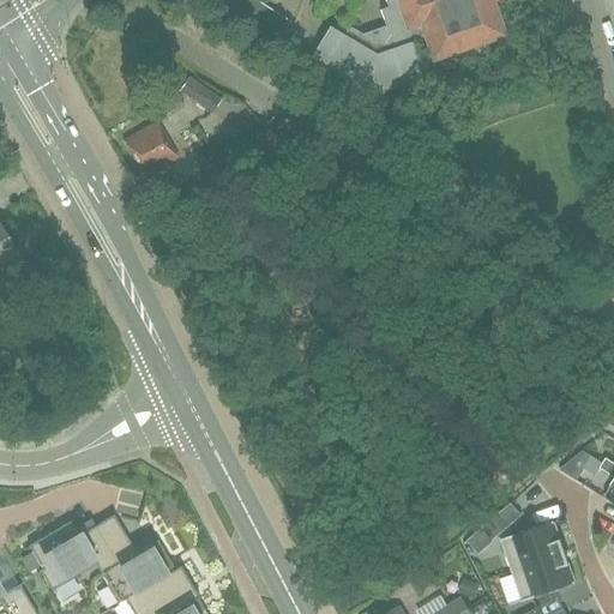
[(208,0),(276,43),(289,20),(257,0),(208,0)]
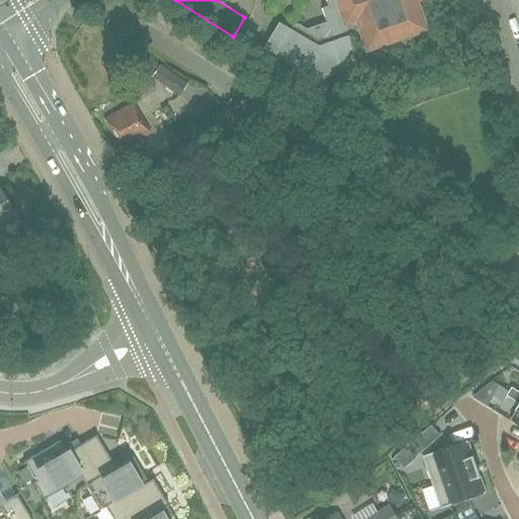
[(261,50),(279,60),(313,81),(359,65),(349,35),(358,31),(365,52),(426,30),(415,0),(324,0),(326,5),(320,8),(325,21),(305,28),(296,22),(292,24),(289,28),(277,21),(261,50)]
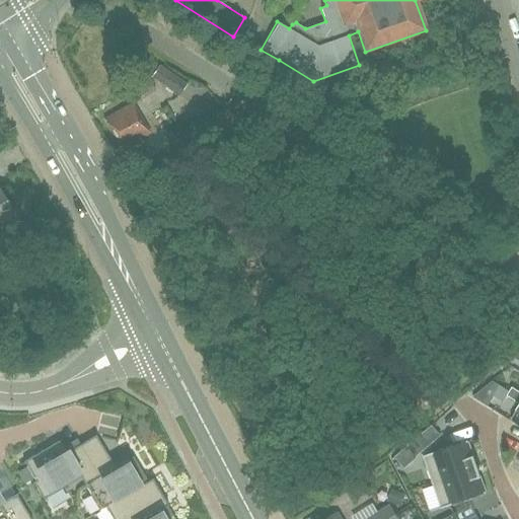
[(186,84),(158,65),(151,76),(177,94),(186,84)]
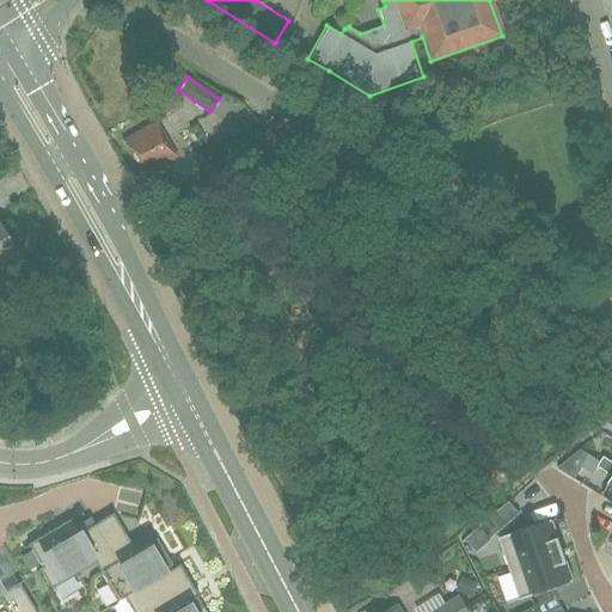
[(175,111),(183,106),(175,93),(166,99),(175,111)]
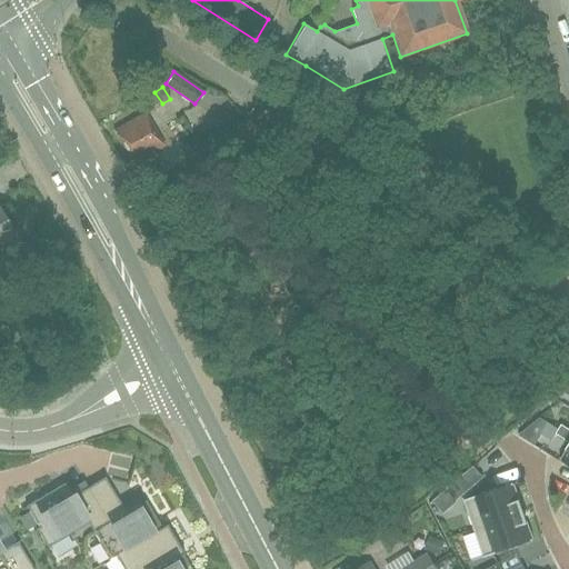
[(155,109),(162,103),(155,92),(147,97),(155,109)]
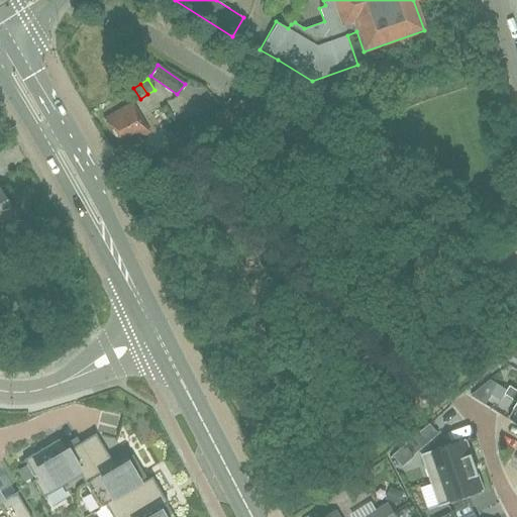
[(148,133),(131,102),(103,118),(120,149),(148,133)]
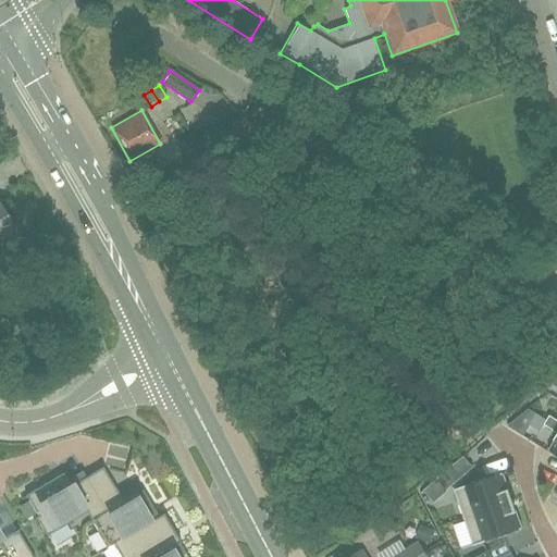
[(196,145),(206,139),(199,127),(189,134),(196,145)]
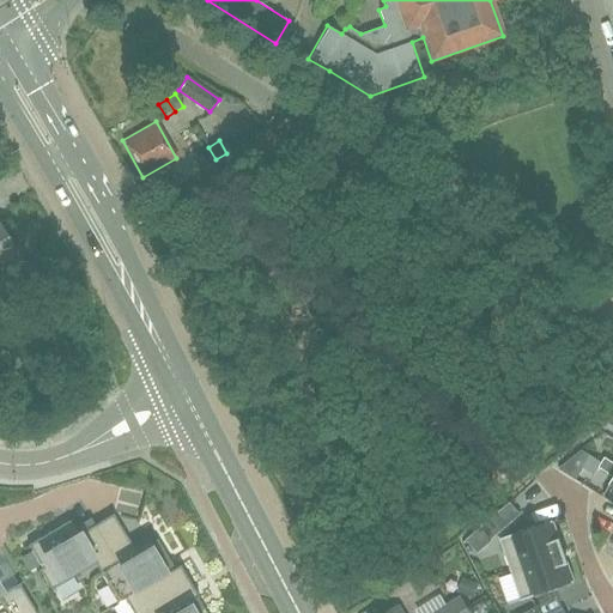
[(0,259),(14,252),(10,246),(13,243),(16,240),(16,236),(10,225),(6,223),(2,223),(0,223),(0,259)]
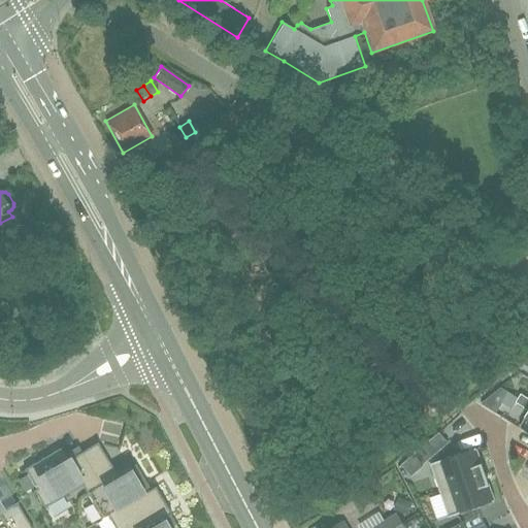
[(527,398),(521,393),(516,401),(522,406),(527,398)]
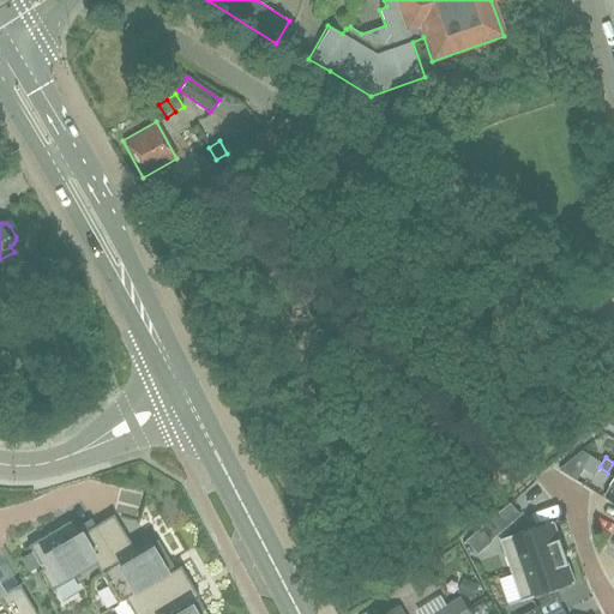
[(570,461),(559,469),(577,481),(585,468),(570,461)]
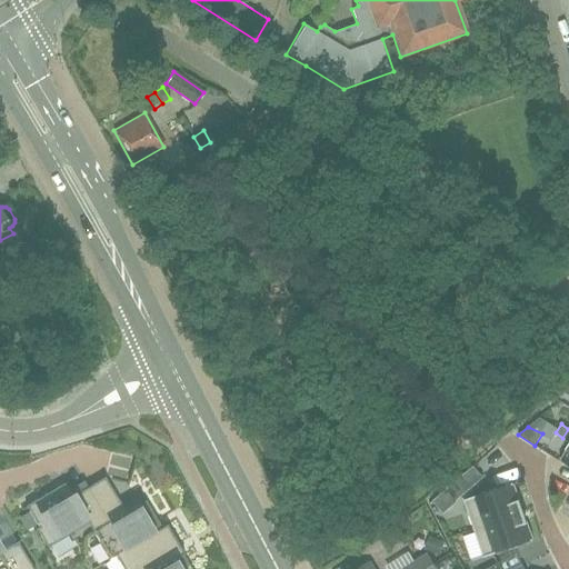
[(482,476),(473,466),(461,476),(470,487),(482,476)]
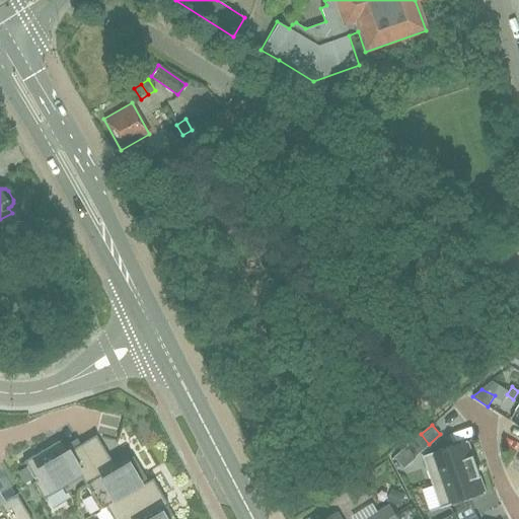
[(95,435),(79,444),(97,474),(83,483),(99,511),(105,507),(106,507),(105,506),(125,495),(143,484),(143,483),(136,472),(140,470),(132,456),(128,459),(126,456),(113,464),(95,435)]
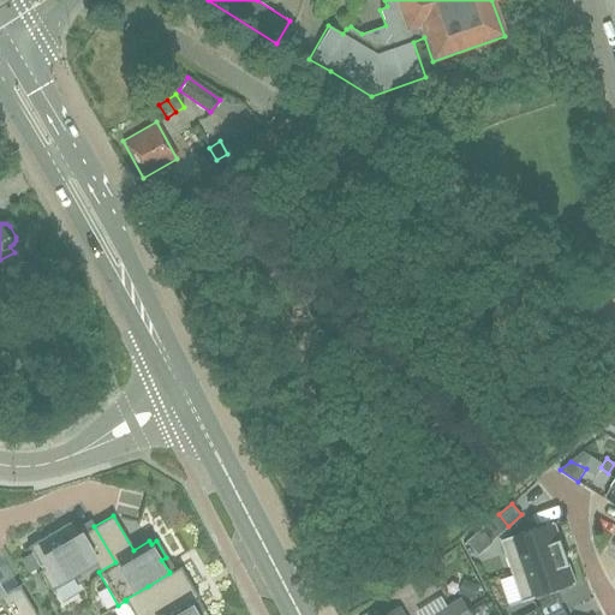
[(69,521),(27,545),(41,569),(37,571),(51,591),(95,566),(99,572),(115,562),(94,526),(78,536),(69,521)]
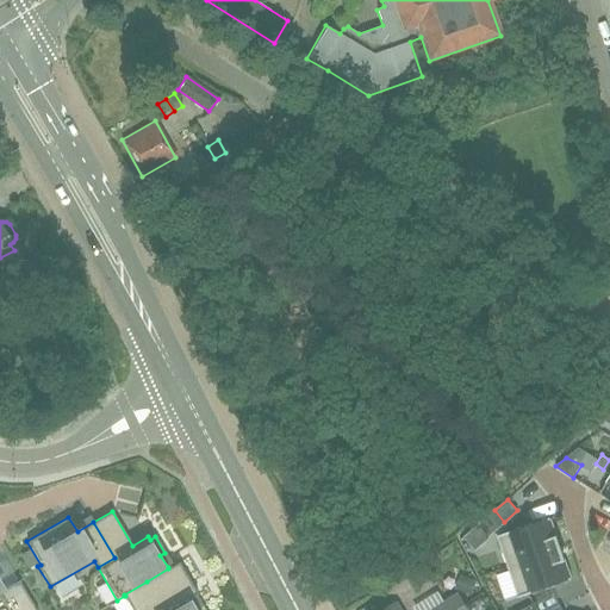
[(560,548),(549,517),(497,535),(508,566),(560,548)]
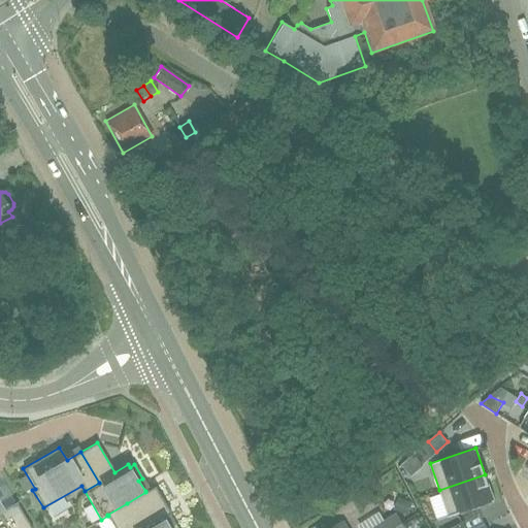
[(494,501),(485,474),(439,490),(449,517),(494,501)]
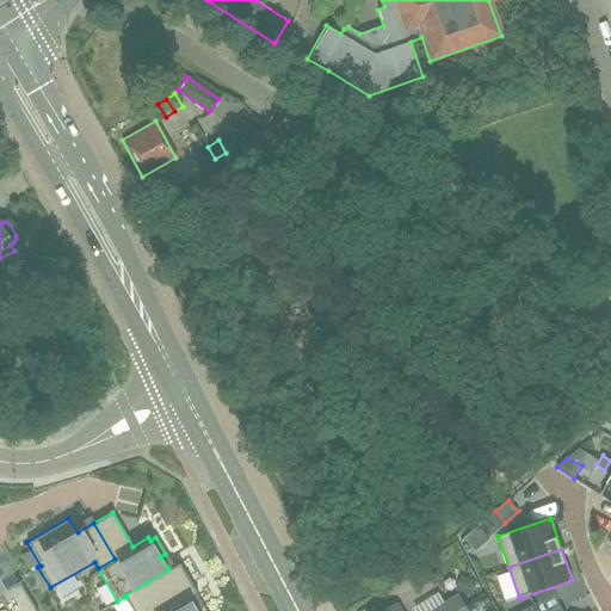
[(125,597),(124,597),(131,610),(168,610),(191,598),(191,599),(198,594),(189,579),(179,562),(168,568),(168,569),(147,582),(124,596),(125,597)]
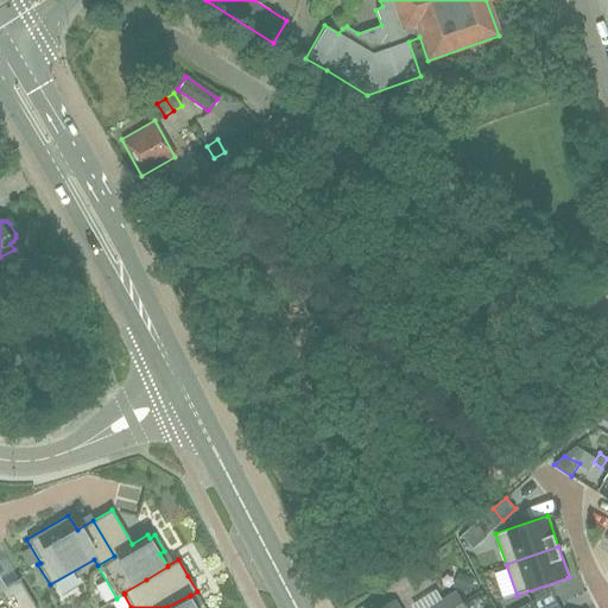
[(469,591),(474,577),(460,572),(455,587),(469,591)]
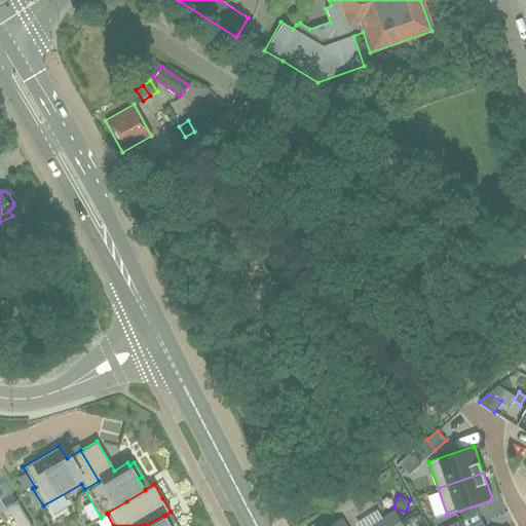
[(0,525),(31,525),(15,500),(0,510),(0,509),(0,525)]
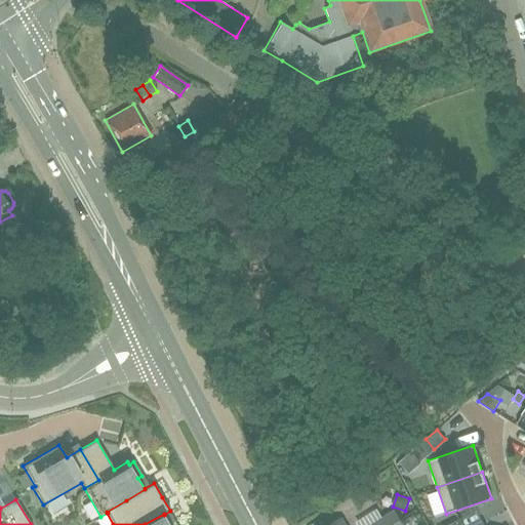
[(375,522),(376,524),(403,524),(395,511),(375,522)]
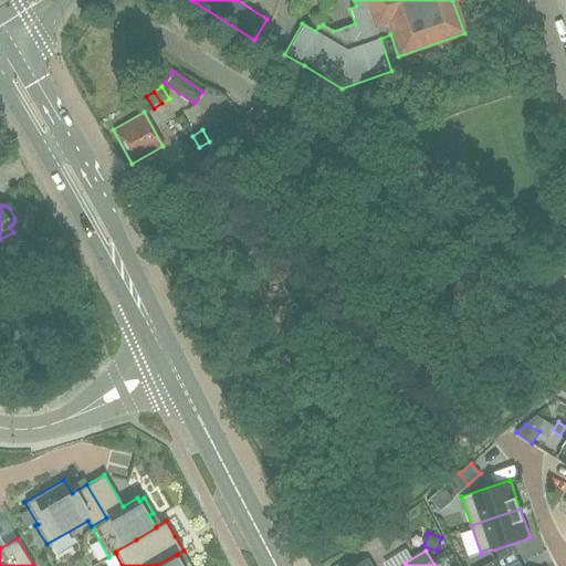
[(189,565),(188,564),(185,565),(184,565),(177,555),(177,554),(156,565),(189,565)]
